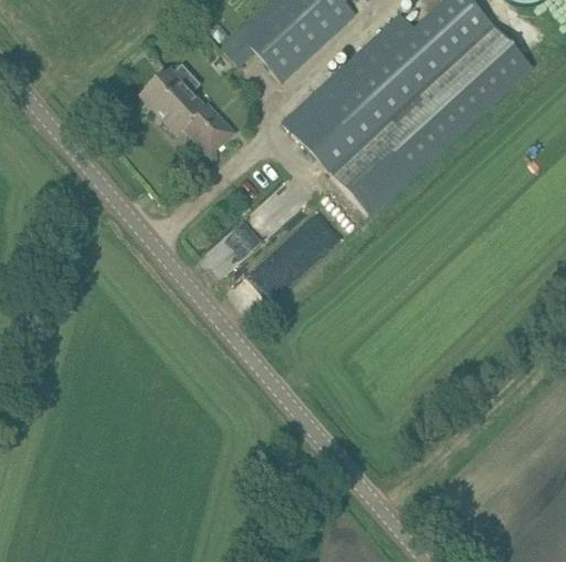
[(273,0),(223,47),(240,64),(255,50),(282,80),(355,12),(345,1),(346,0),(273,0)]
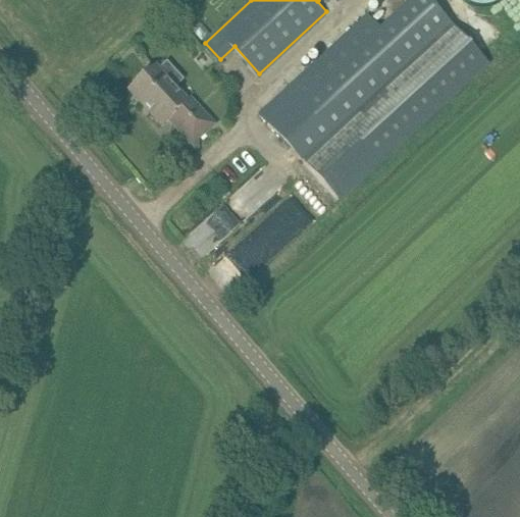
[(324,52),(260,111),(342,199),(491,61),(432,0),(409,0),(382,26),(369,11),(340,38),(333,33),(319,47),(324,52)]
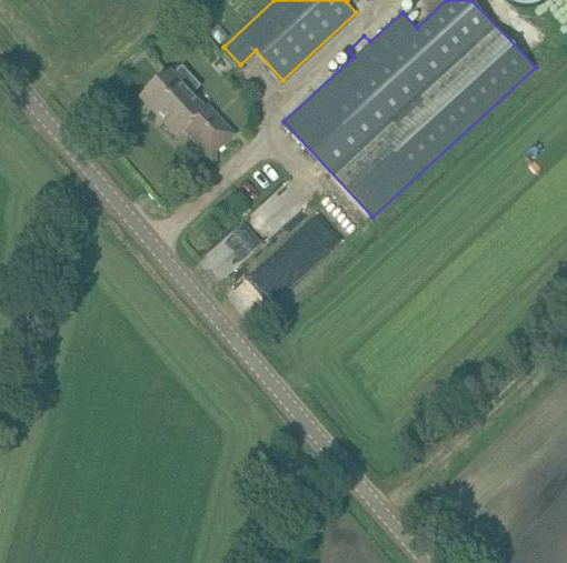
[(170,69),(142,96),(178,133),(187,126),(211,153),(234,132),(208,104),(205,107),(170,69)]
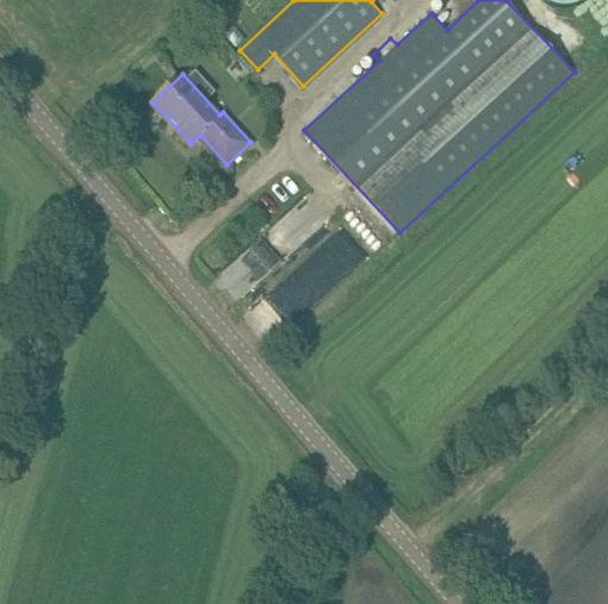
[(250,246),(268,265),(328,209),(311,190),(250,246)]
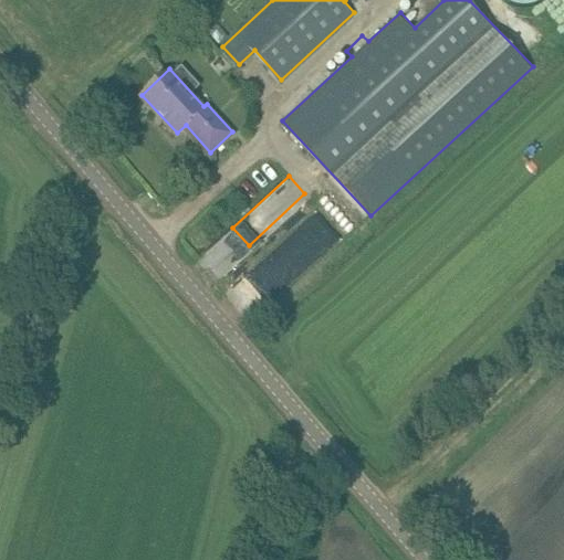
[(317,211),(272,253),(294,277),(341,236),(317,211)]
